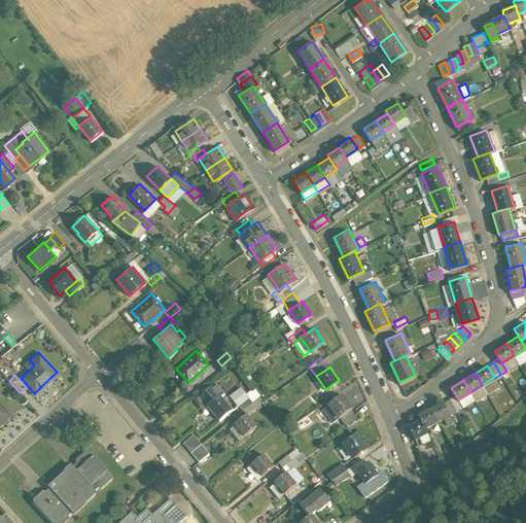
[(215,381),(199,394),(207,405),(219,394),(220,395),(223,392),(215,381)]
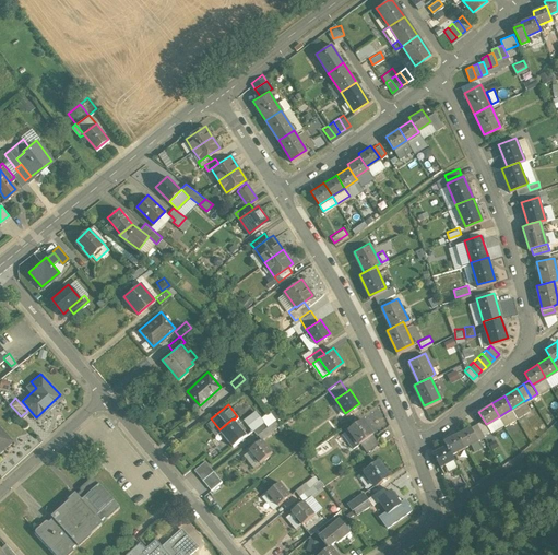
[(261,415),(256,408),(244,415),(259,438),(281,423),(276,416),(279,415),(274,408),(261,415)]
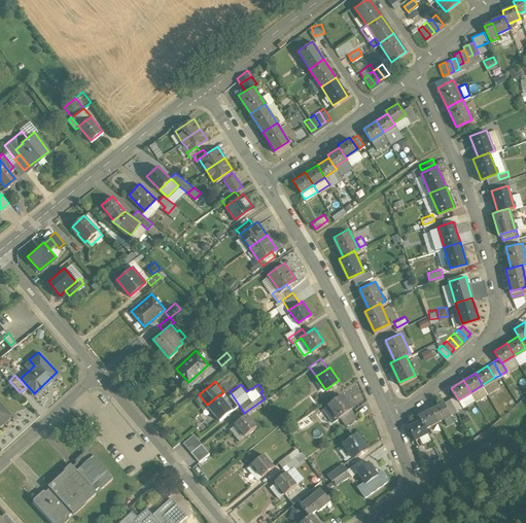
[(342,393),(328,403),(338,416),(340,416),(349,409),(351,408),(342,393)]
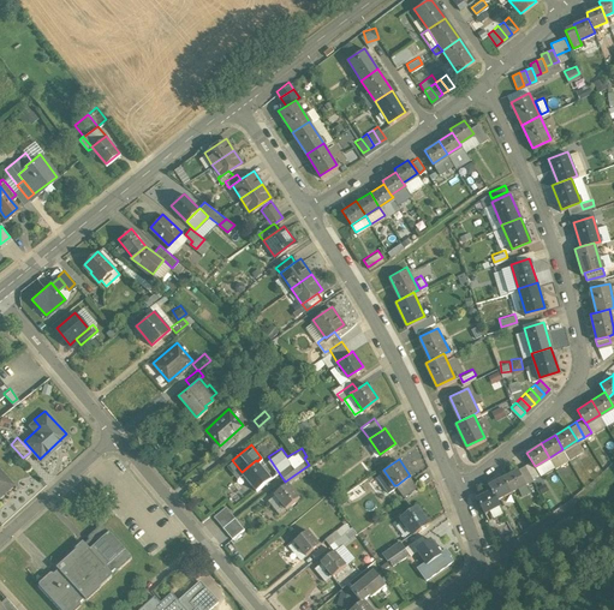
[(256,460),(242,472),(255,489),(270,477),(257,461),(256,460)]
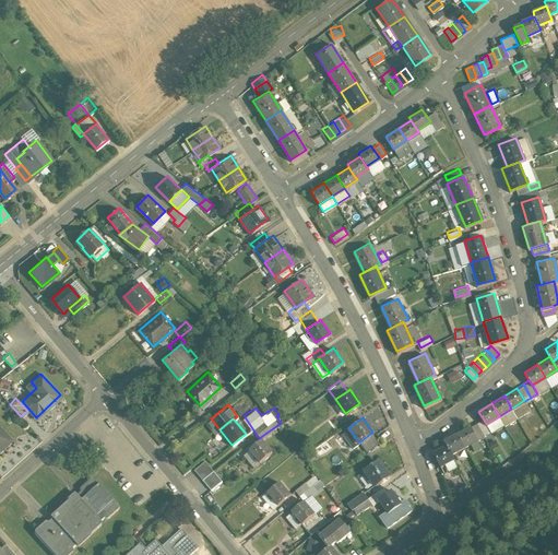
[(483,418),(476,422),(483,434),(489,429),(486,424),(483,418)]
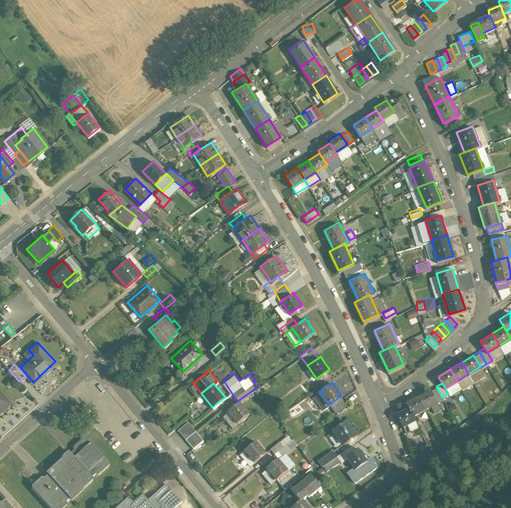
[(436,386),(430,389),(437,402),(443,398),(442,397),(436,386)]
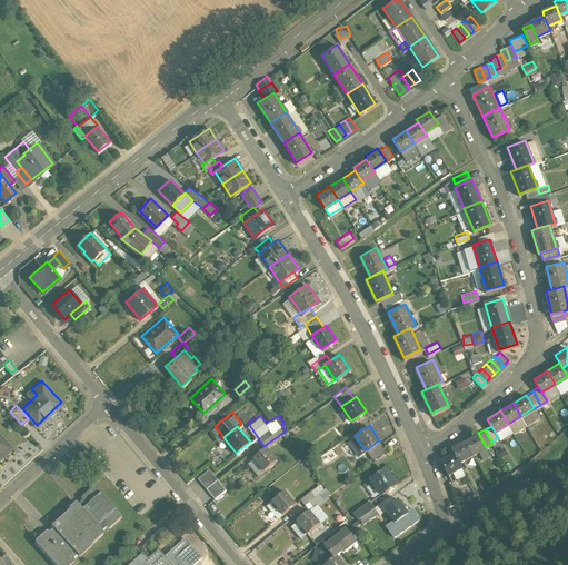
[(478,433),(466,440),(472,454),(478,450),(486,447),(478,433)]
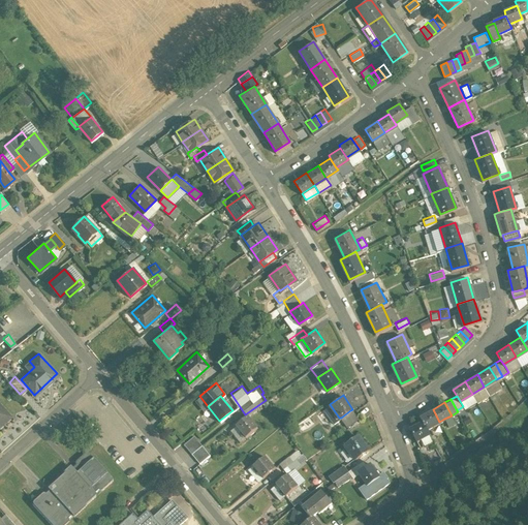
[(339,418),(330,404),(324,408),(334,422),(339,418)]
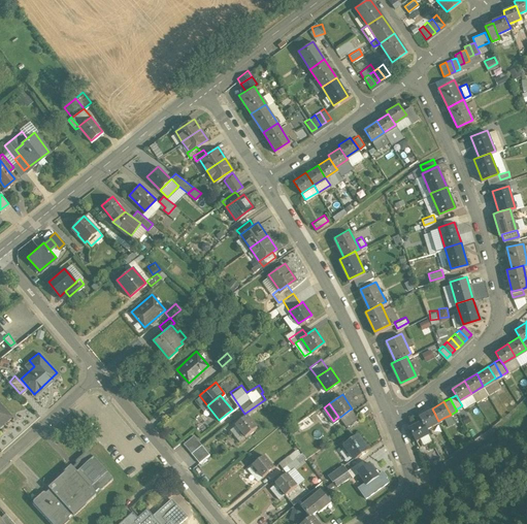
[(438,421),(432,408),(419,416),(422,420),(426,428),(438,421)]
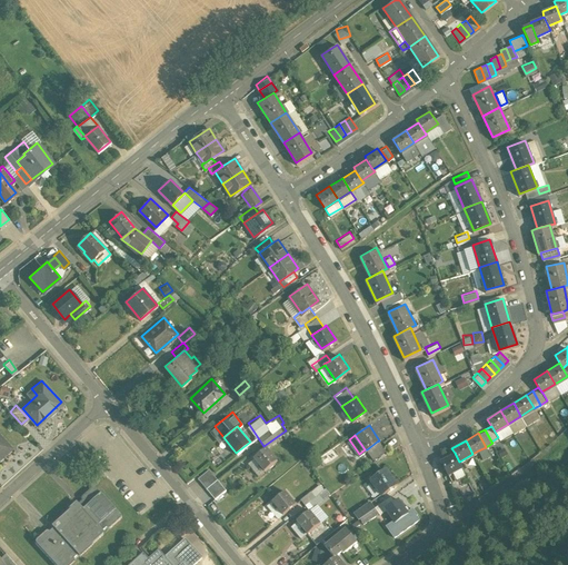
[(377,442),(367,449),(372,457),(384,450),(377,442)]
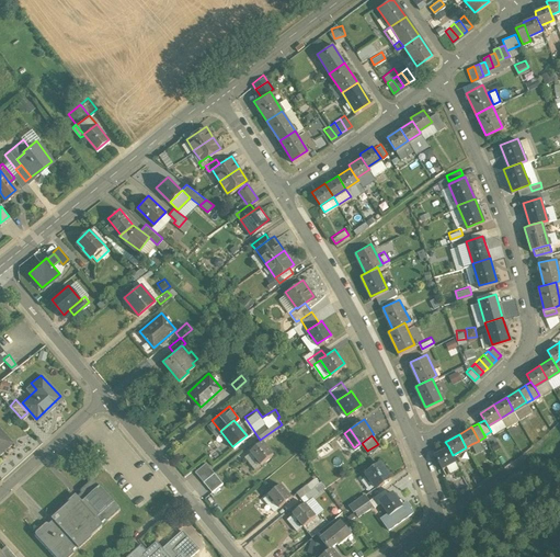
[(262,440),(249,450),(260,463),(272,453),(262,440)]
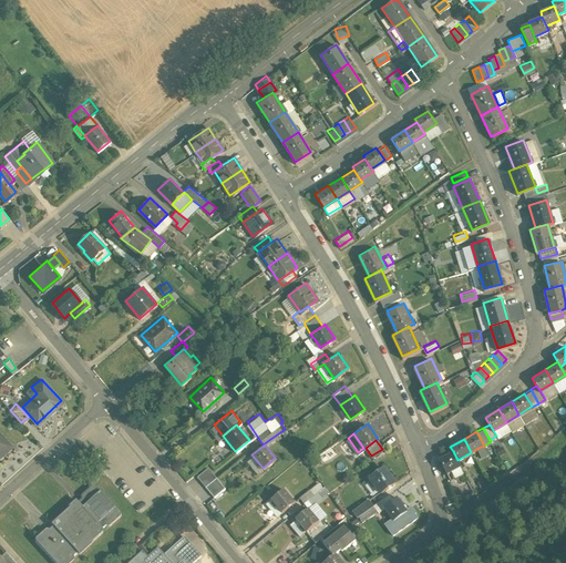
[(484,446),(476,449),(480,456),(487,452),(484,446)]
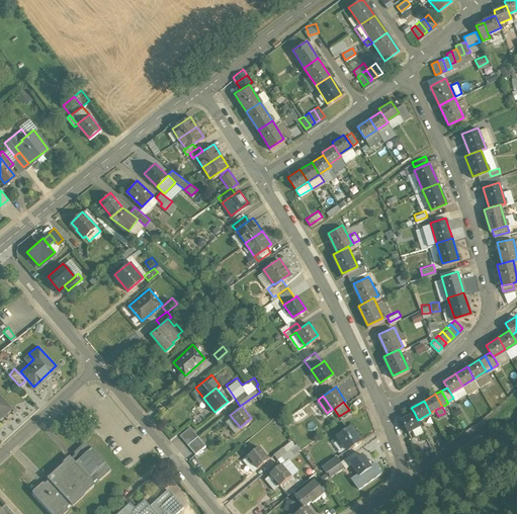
[(414,412),(402,419),(408,431),(420,424),(418,420),(414,412)]
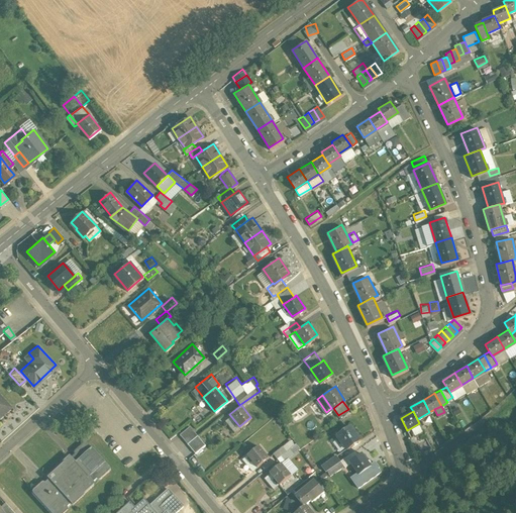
[(189,424),(179,433),(187,442),(197,434),(189,424)]
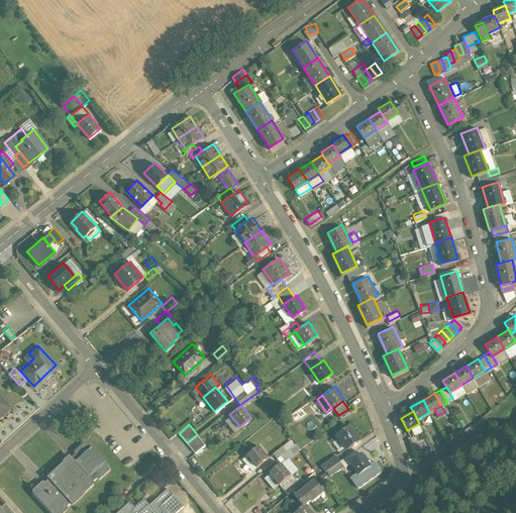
[(359,438),(349,425),(336,434),(346,447),(359,438)]
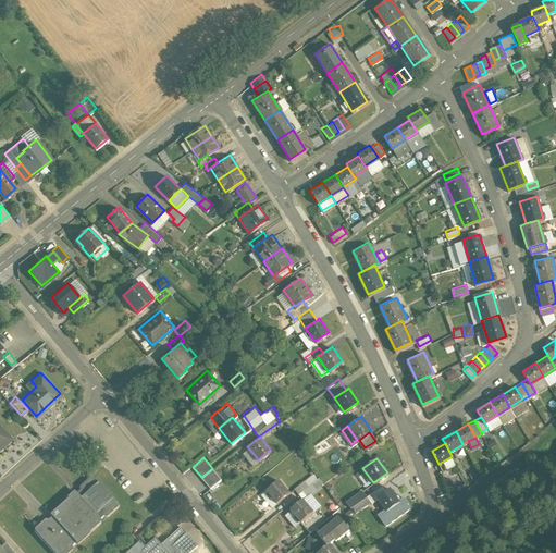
[(221,478),(212,468),(201,477),(210,487),(221,478)]
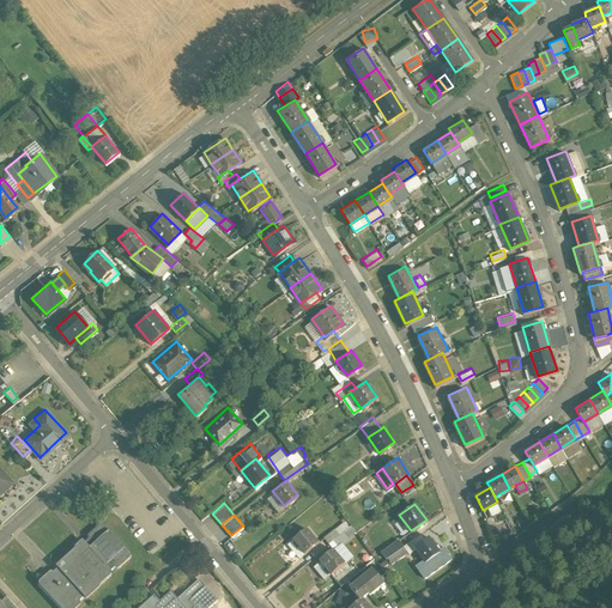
[(79,539),(55,561),(54,564),(54,565),(55,565),(50,570),(50,569),(48,569),(47,569),(47,570),(37,578),(36,578),(36,579),(36,581),(36,582),(60,607),(71,607),(77,602),(78,602),(78,601),(78,599),(77,599),(82,594),(83,595),(84,595),(85,595),(109,572),(110,572),(110,571),(110,570),(110,569),(109,569),(114,564),(116,565),(119,564),(129,554),(131,552),(129,551),(102,521),(101,521),(100,521),(88,532),(86,533),(88,535),(83,540),(82,539),(80,539),(79,539)]
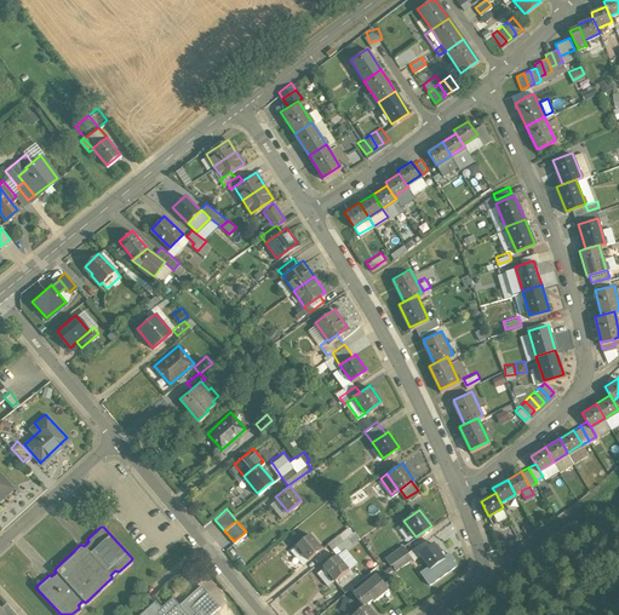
[(310,533),(296,544),(308,558),(321,547),(310,533)]
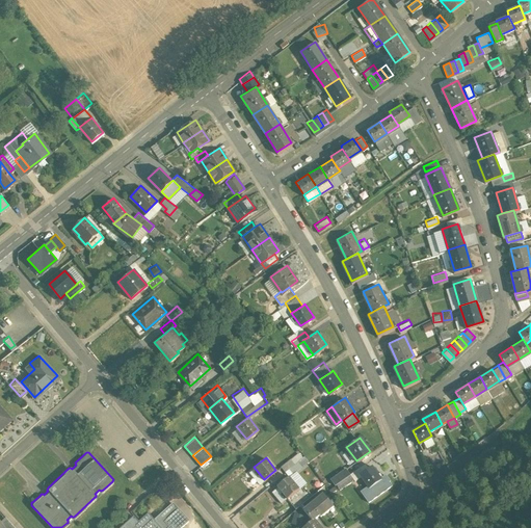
[(290,457),(281,466),(285,470),(294,463),(290,457)]
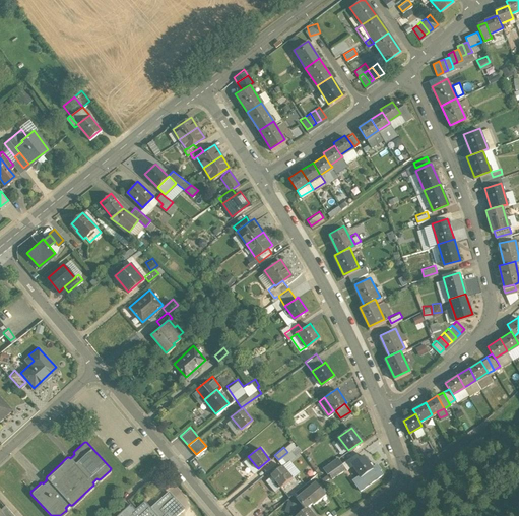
[(342,462),(346,468),(352,464),(351,463),(360,457),(357,452),(342,462)]
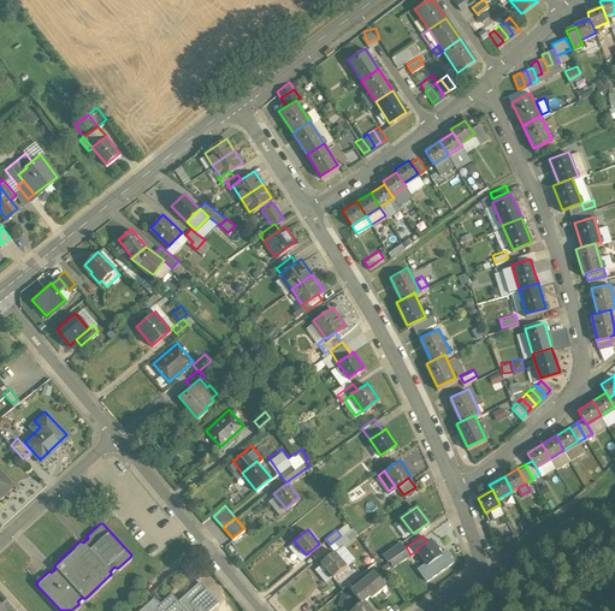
[(426,541),(417,549),(418,550),(425,562),(427,564),(442,553),(441,551),(431,538),(426,541)]
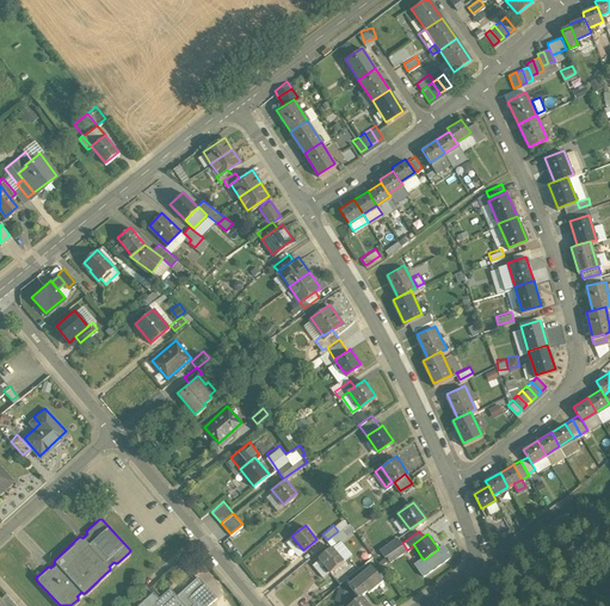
[(303,550),(291,536),(287,540),(299,555),(303,550)]
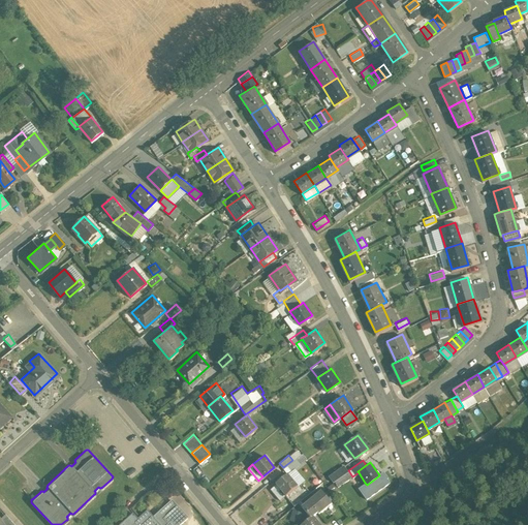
[(347,470),(343,464),(329,474),(333,481),(347,471),(347,470)]
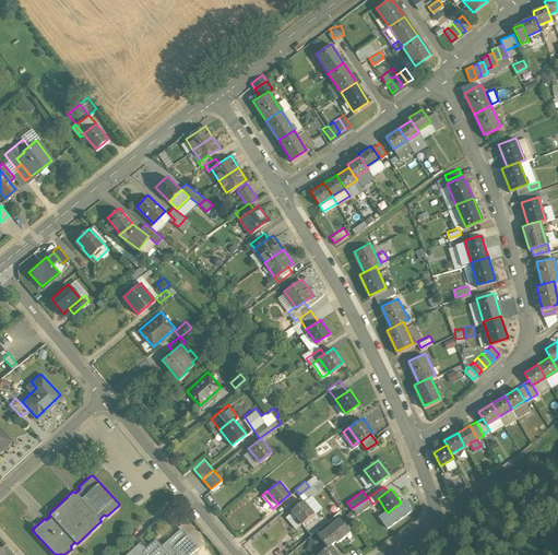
[(408,504),(405,497),(400,500),(401,503),(388,512),(386,510),(379,515),(387,526),(411,508),(407,504),(408,504)]
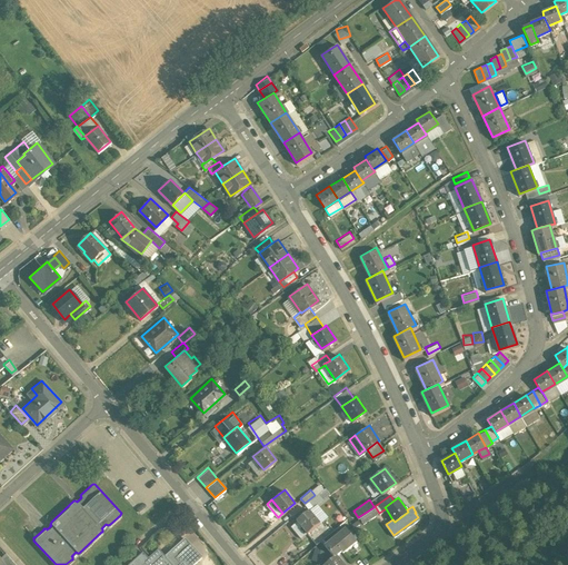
[(309,508),(296,519),(297,519),(306,532),(307,532),(320,522),(309,508)]
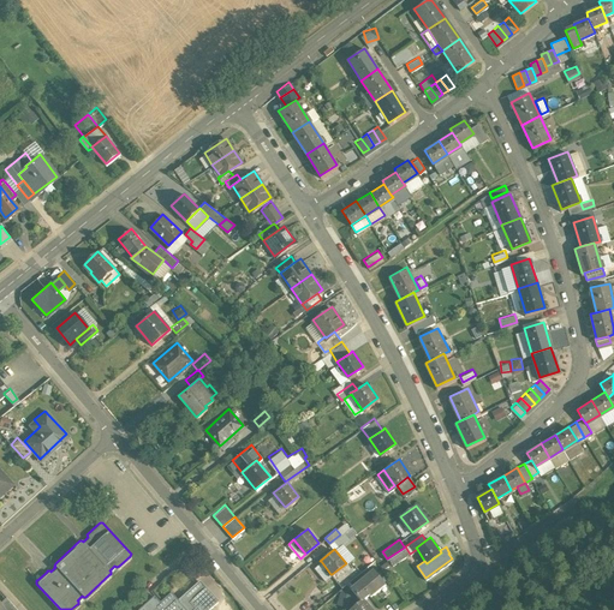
[(331,574),(321,561),(314,567),(325,579),(331,574)]
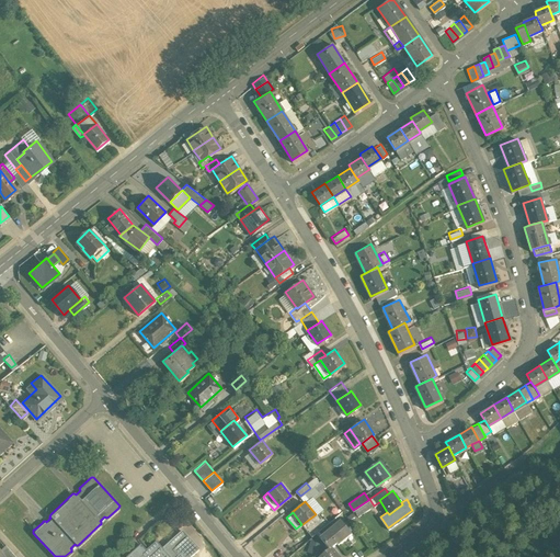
[(316,514),(303,524),(311,535),(329,521),(323,514),(321,516),(318,512),(316,514)]
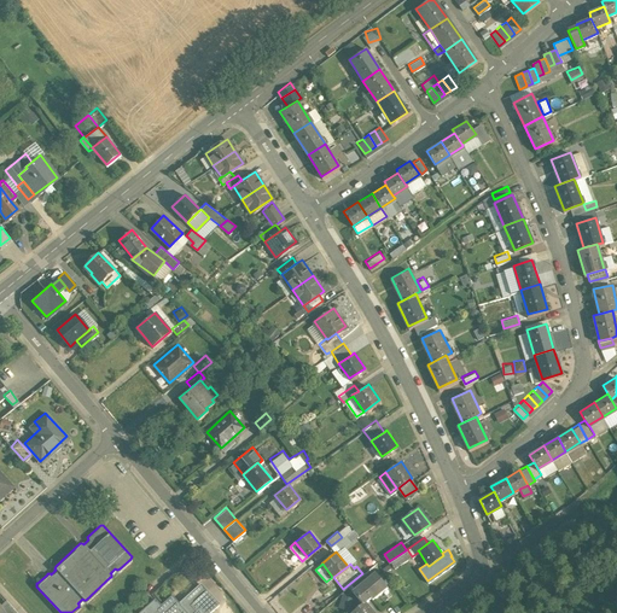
[(386,585),(376,571),(351,590),(362,602),(365,600),(364,600),(370,595),(371,597),(386,585)]
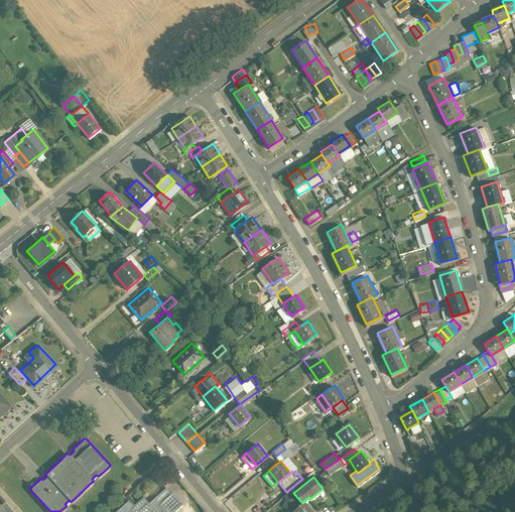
[(132,501),(127,506),(124,503),(114,511),(172,511),(182,503),(167,486),(150,502),(143,495),(134,503),(132,501)]
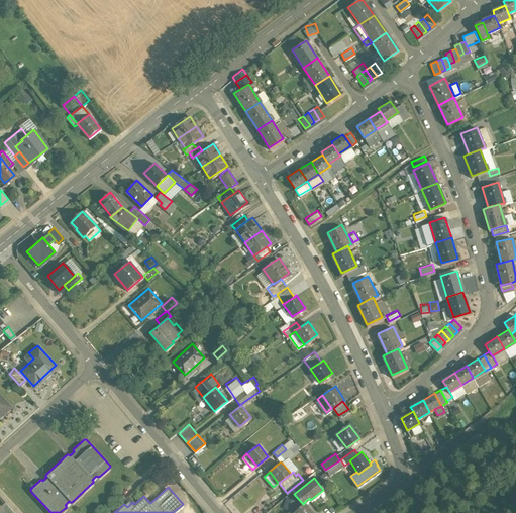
[(291,509),(296,499),(287,495),(282,504),(291,509)]
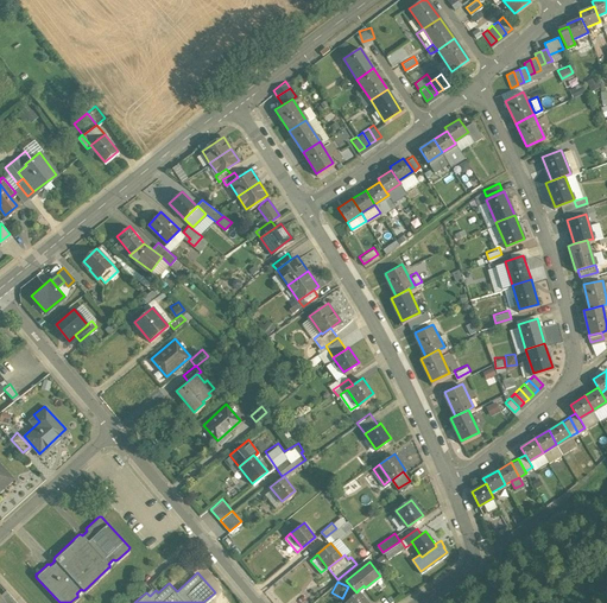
[(14,602),(17,602),(4,589),(0,592),(0,595),(4,600),(0,602),(14,602)]
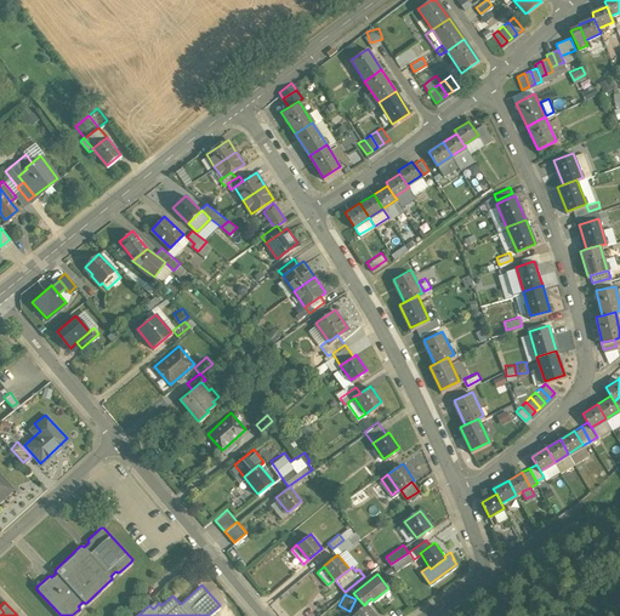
[(364,605),(352,615),(376,615),(367,603),(364,605)]
